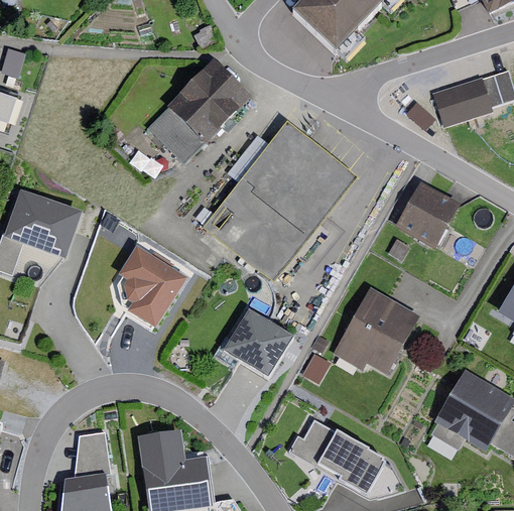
[(314,0),(300,16),(350,61),(405,0),(314,0)]
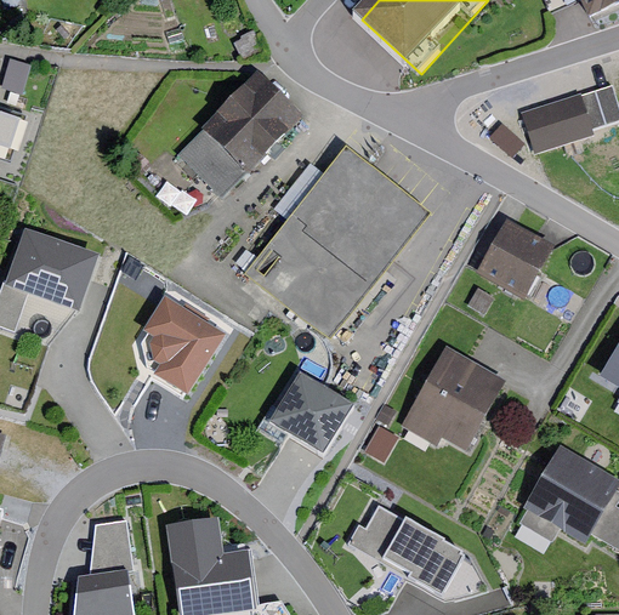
[(618,4),(618,0),(544,0),(549,11),(572,0),(585,0),(592,17),(618,4)]
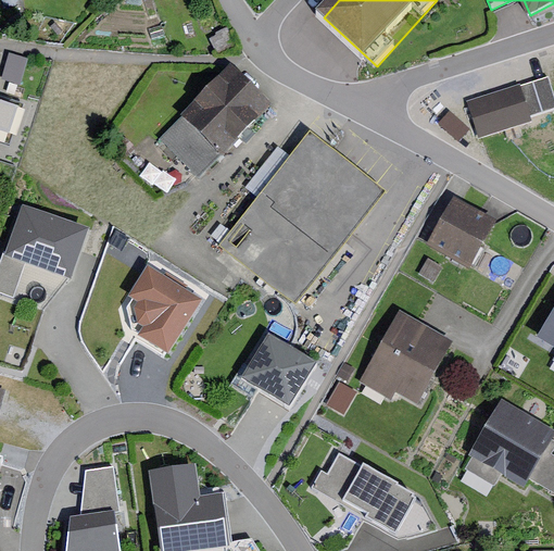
[(271,98),(233,61),(159,133),(196,174),(271,98)]
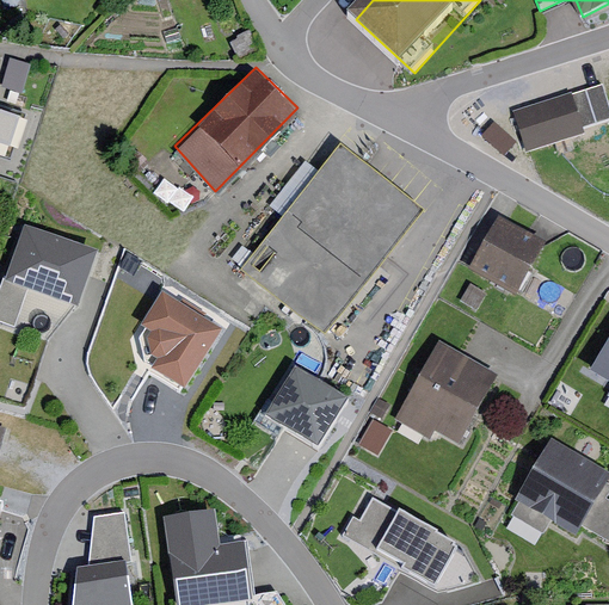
[(568,84),(512,102),(526,143),(582,125),(568,84)]
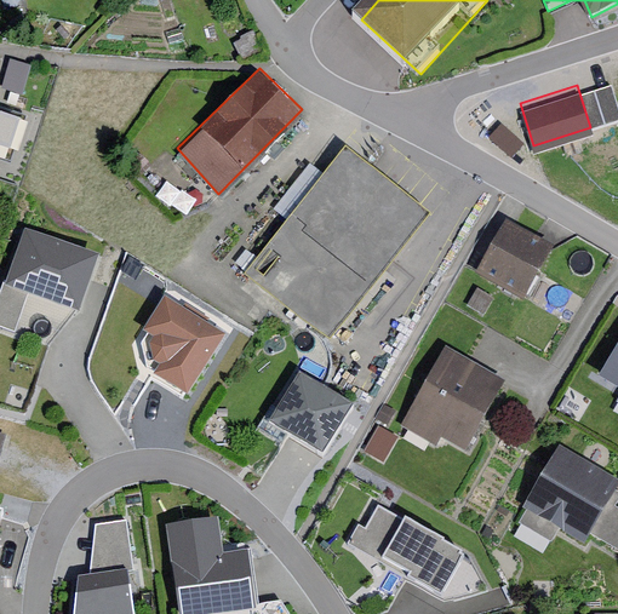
[(428,206),(344,139),(327,160),(242,268),(326,333),(428,206)]
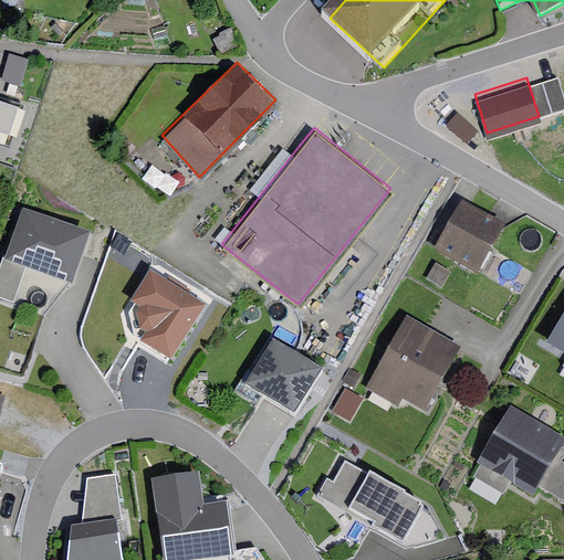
[(514,224),(465,200),(437,257),(487,282),(514,224)]
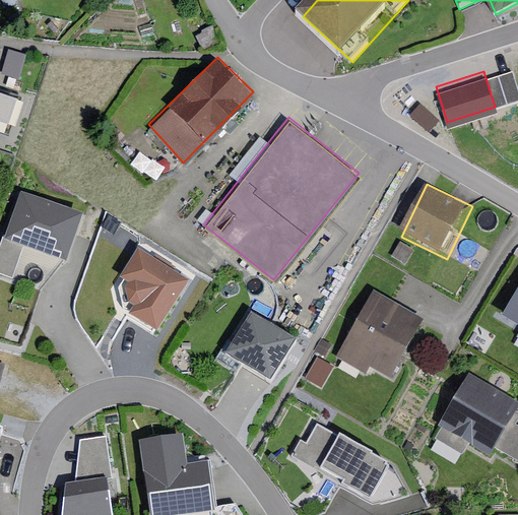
[(18,193),(2,239),(24,247),(66,261),(82,214),(18,193)]
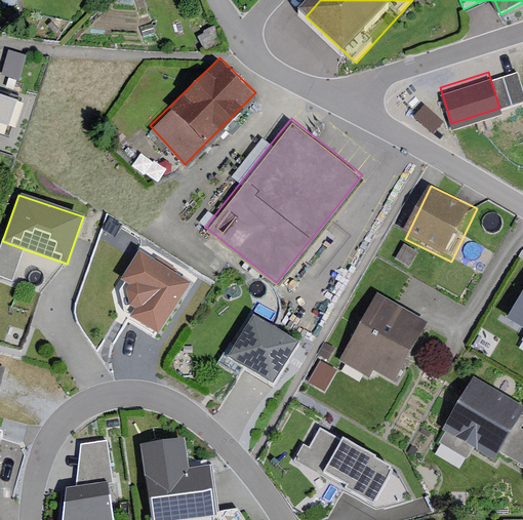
[(2,241),(0,248),(0,279),(13,283),(25,249),(2,241)]
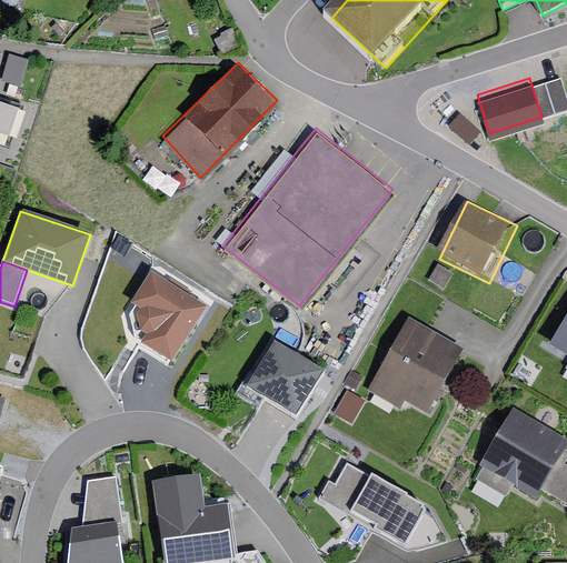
[(205,308),(150,273),(130,304),(135,307),(128,317),(132,337),(141,342),(139,347),(168,365),(205,308)]
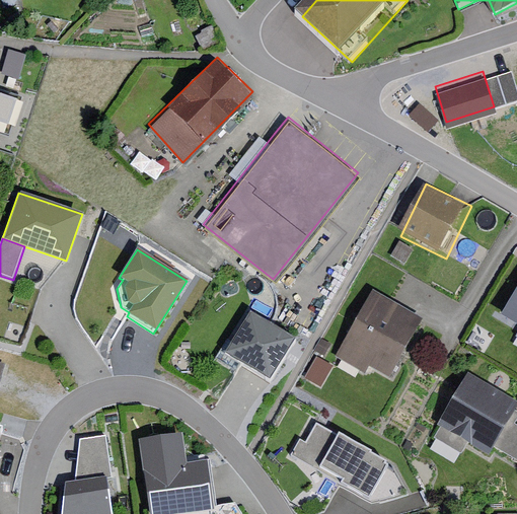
[(516,287),(500,317),(516,326),(516,287)]
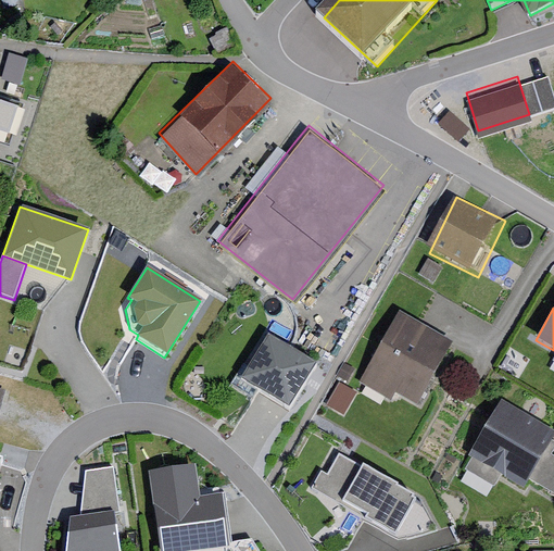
[(455,347),(405,317),(365,386),(392,402),(406,400),(419,408),(455,347)]
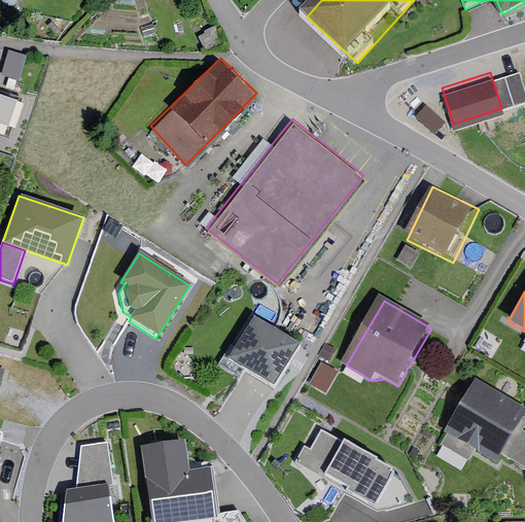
[(299,344),(252,315),(228,356),(274,385),(299,344)]
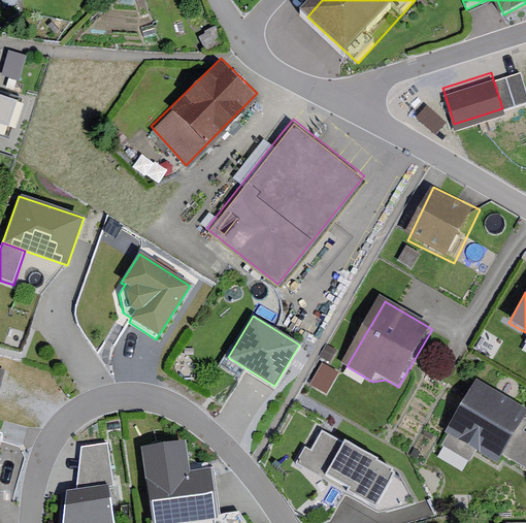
[(337,346),(327,339),(320,351),(330,357),(337,346)]
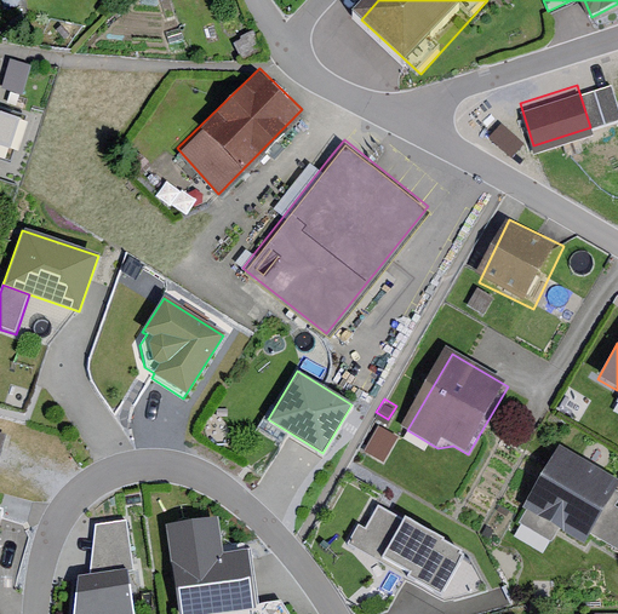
[(398,431),(377,420),(362,446),(383,457),(398,431)]
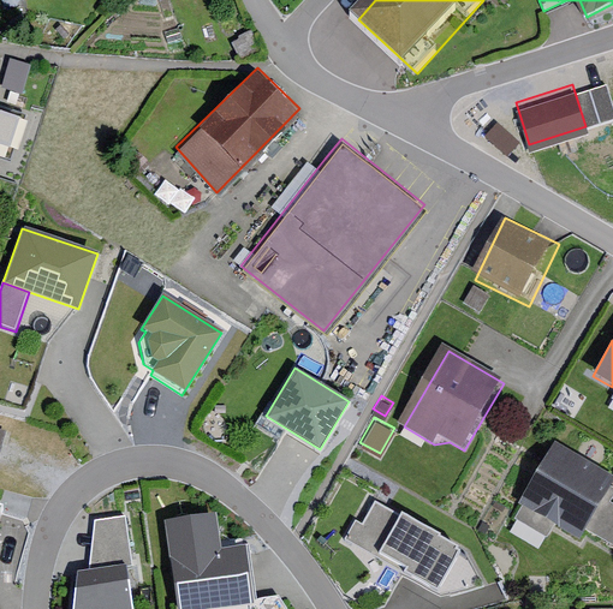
[(612,477),(612,475),(553,440),(517,500),(522,503),(554,521),(578,536),(584,526),(609,483),(612,477)]
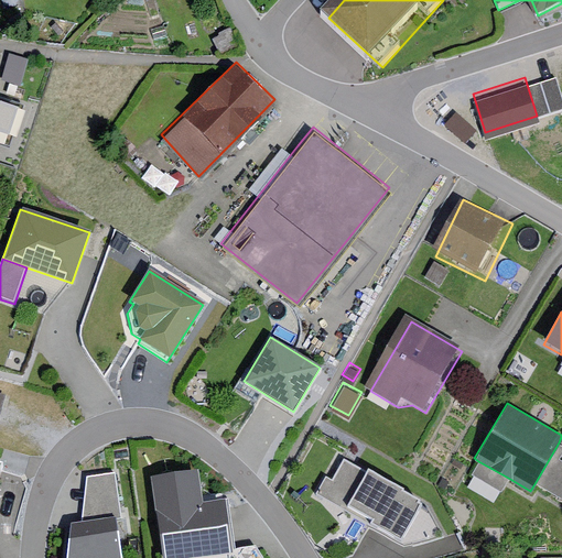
[(561,449),(561,444),(559,442),(536,482),(561,496),(561,459),(558,457),(561,449)]
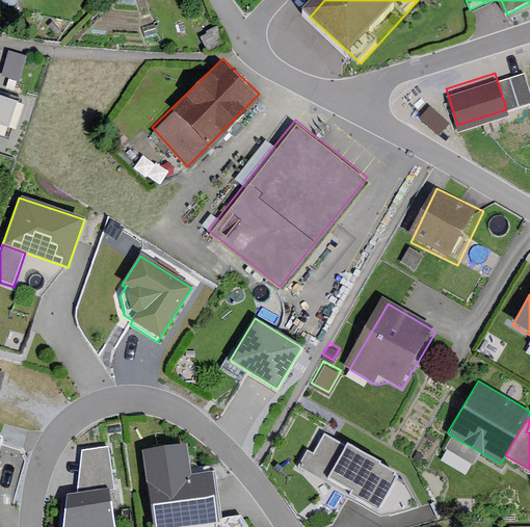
[(305,447),(296,464),(348,492),(346,496),(375,511),(395,475),(377,466),(379,462),(322,431),(312,451),(305,447)]
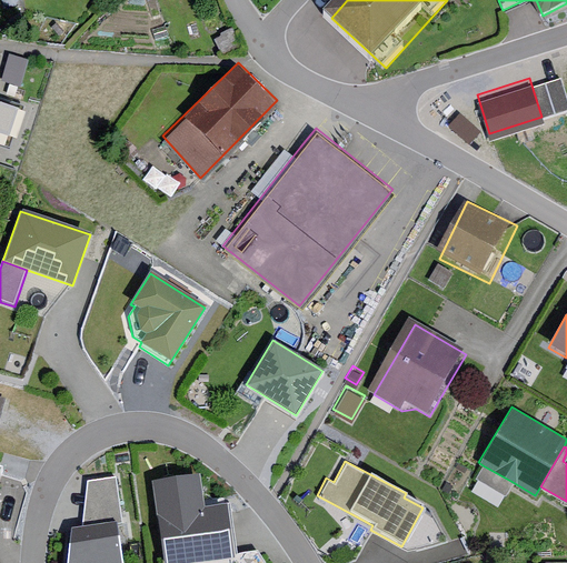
[(513,482),(483,465),(476,476),(506,494),(513,482)]
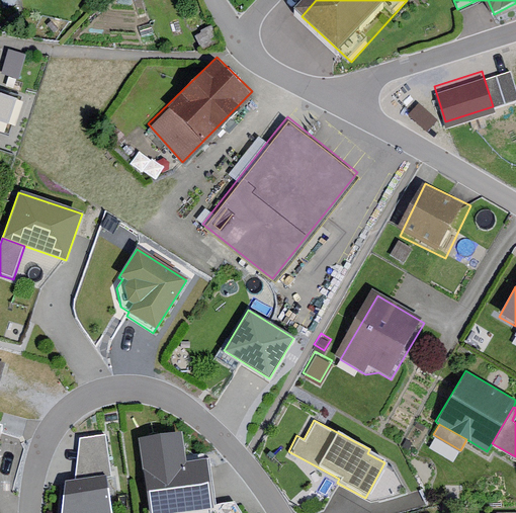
[(79,436),(74,479),(105,475),(110,475),(104,432),(79,436)]
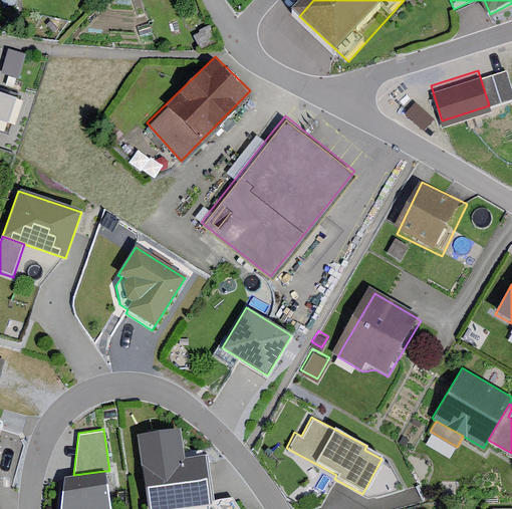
[(138,436),(149,508),(165,508),(213,502),(206,456),(185,459),(180,429),(138,436)]
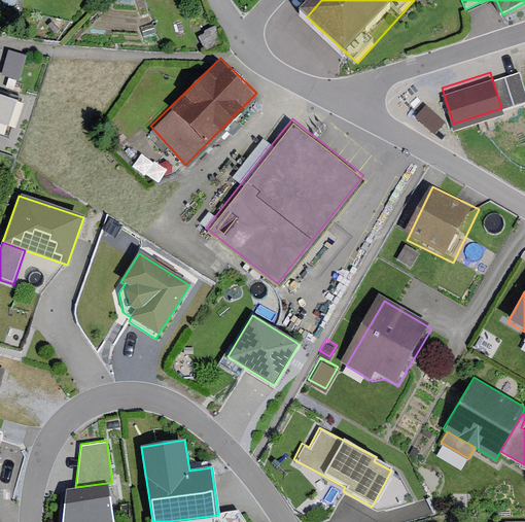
[(398,475),(391,471),(372,507),(377,509),(412,498),(398,475)]
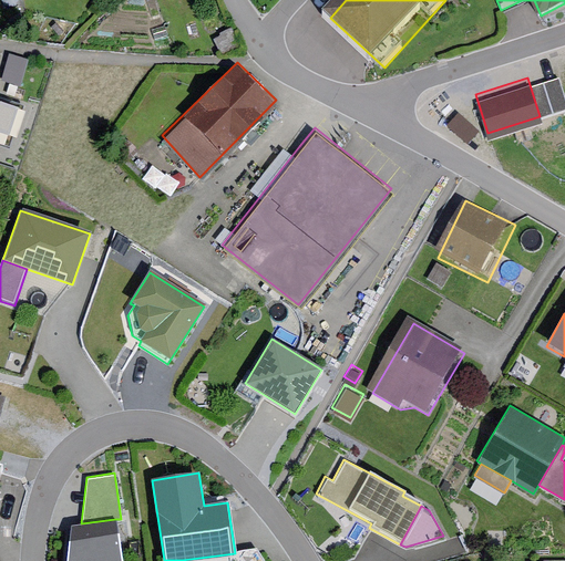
[(121,560),(115,519),(81,523),(70,526),(65,560),(121,560)]
